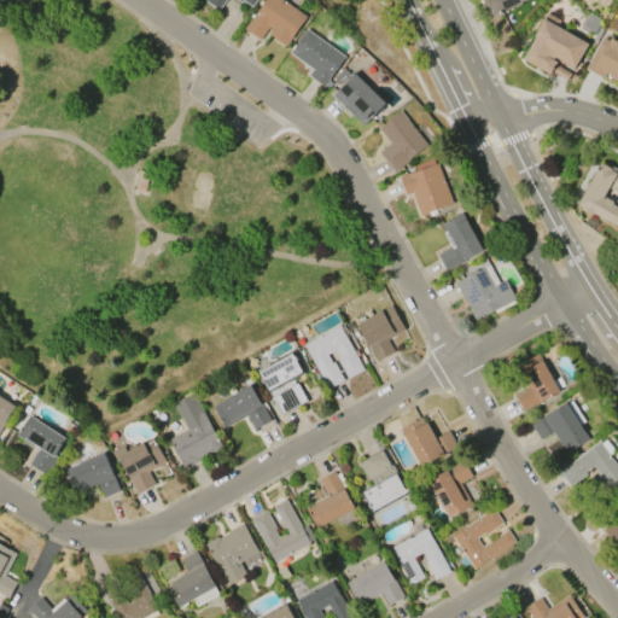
[(203,0),(256,0),(251,7),(243,1),(239,3),(235,0),(225,0),(217,11),(203,0)]
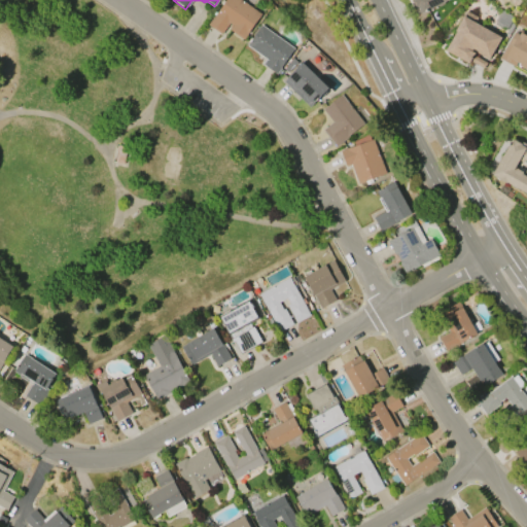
[(224,0),(241,0),(261,14),(243,39),(229,30),(232,26),(229,23),(220,34),(207,25),(224,0)]
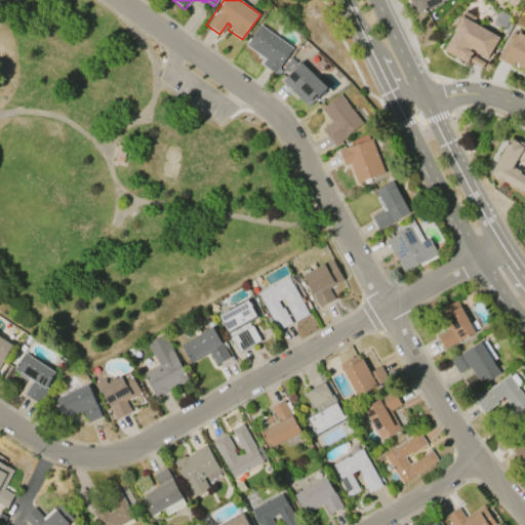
[(447,0),(415,14),(409,0),(447,0)]
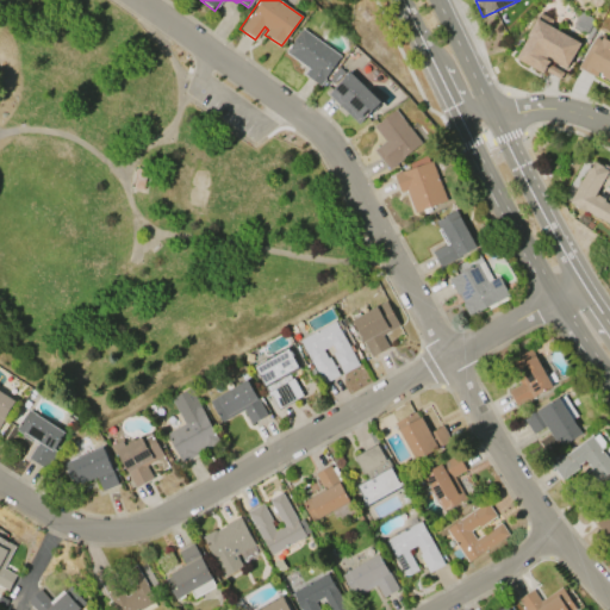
[(543,75),(515,58),(527,38),(526,37),(540,13),(551,20),(548,25),(579,43),(565,69),(551,61),(548,64),(564,73),(559,80),(545,72),(543,75)]
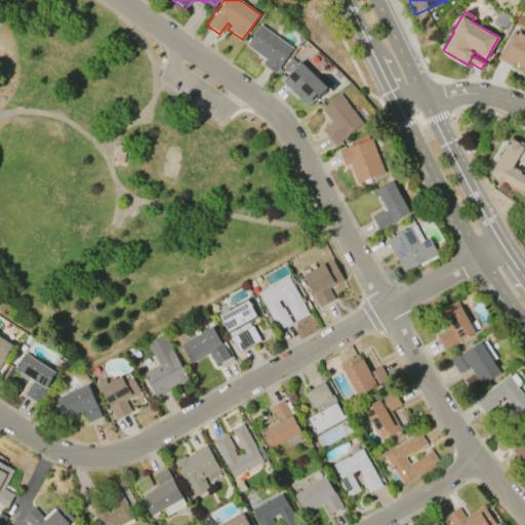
[(498,12),(499,11),(509,16),(508,18),(510,18),(505,29),(501,27),(500,29),(492,24),(492,23),(491,22),(496,12),(498,12)]
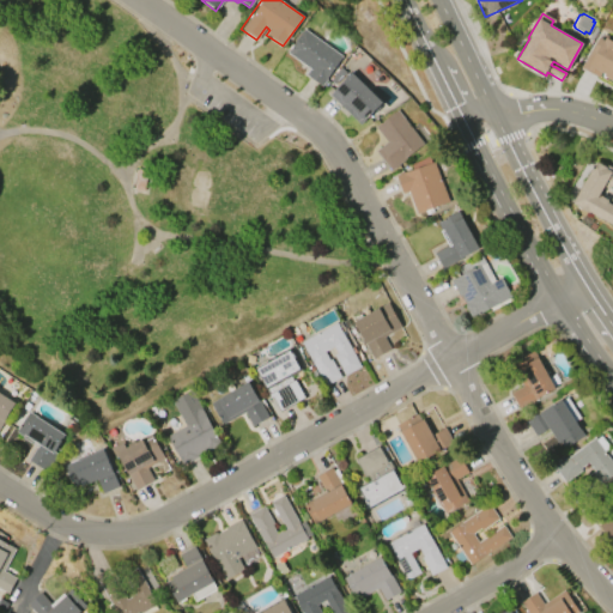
[(303,29),(343,56),(321,86),(305,74),(309,68),(286,53),(303,29)]
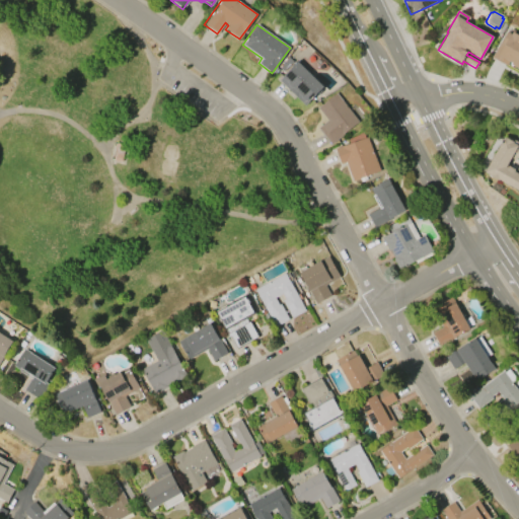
[(506,31),(508,32),(510,28),(518,32),(518,69),(510,64),(511,63),(508,61),(506,65),(492,58),(506,31)]
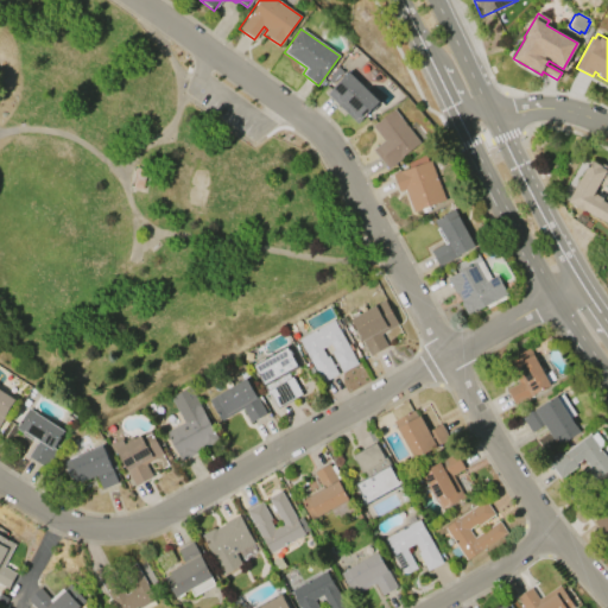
[(356,124),(327,94),(349,70),(362,83),(361,84),(378,101),(356,124)]
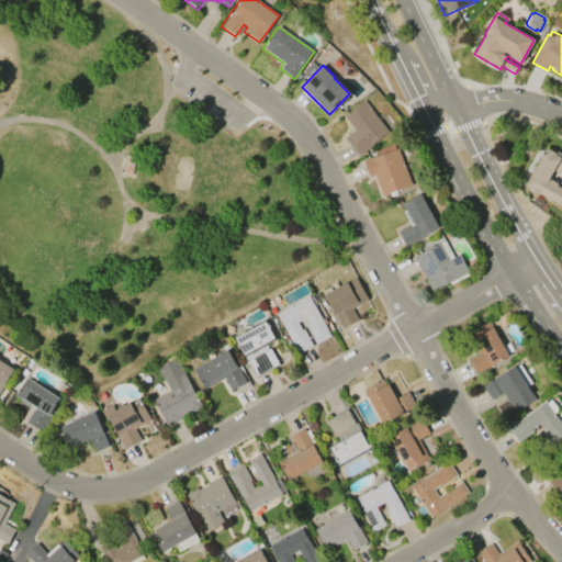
[(344,138),(355,131),(344,116),(363,101),(389,133),(371,145),(372,146),(358,157),(344,138)]
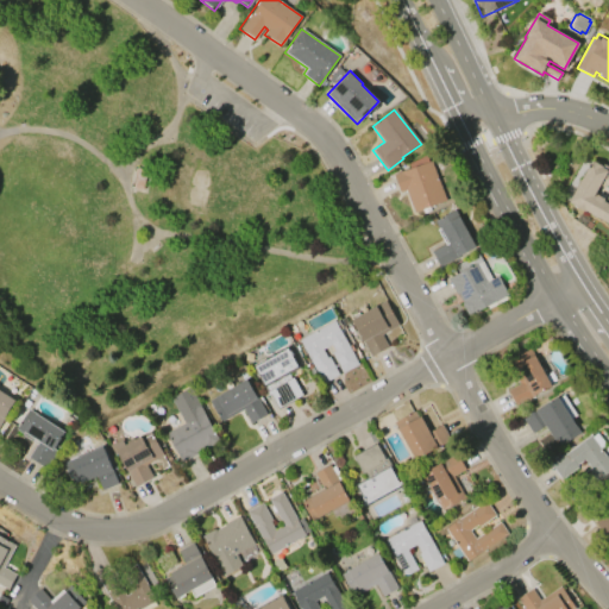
[(431,161),(445,201),(413,213),(406,190),(400,193),(393,174),(409,168),(407,164),(426,156),(428,162),(431,161)]
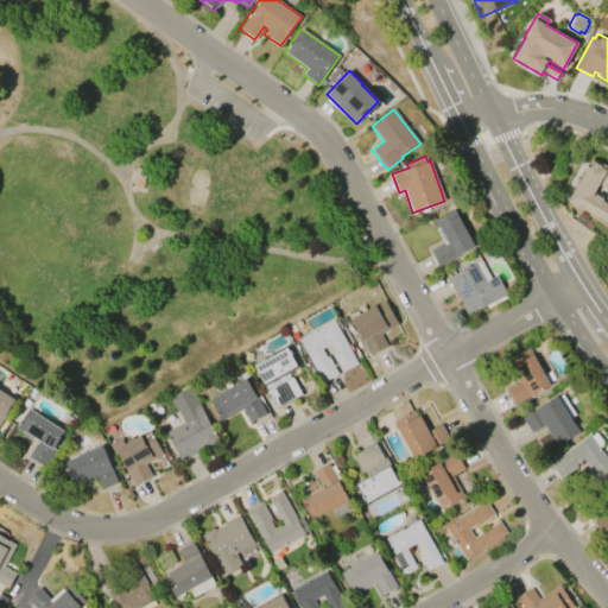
[(590,160),(595,163),(595,162),(600,164),(601,163),(607,166),(607,223),(595,216),(594,217),(567,202),(590,160)]
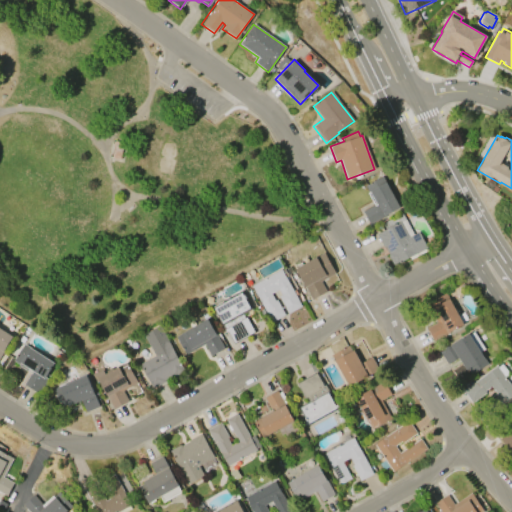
[(113,141),(110,157),(119,159),(122,143),(113,141)]
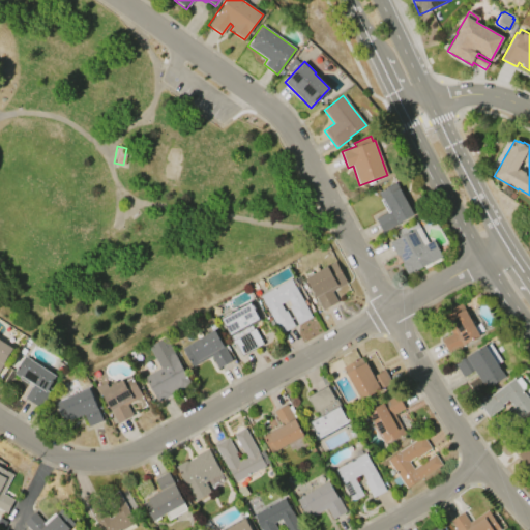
[(395,182),(413,214),(382,233),(374,218),(386,212),(380,200),(377,193),(395,182)]
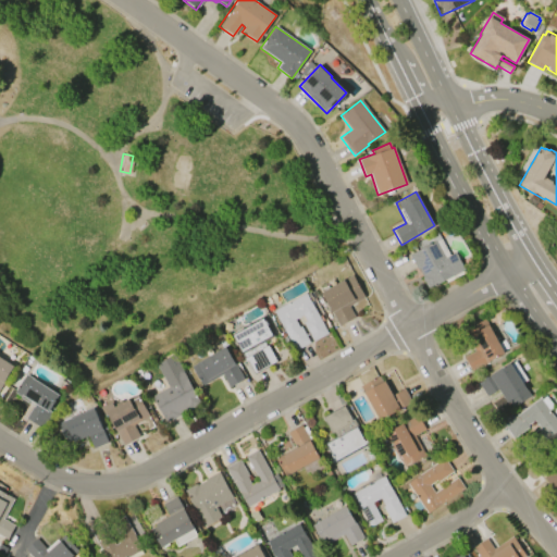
[(465,270),(426,289),(420,277),(422,276),(418,269),(416,270),(408,255),(418,249),(415,244),(424,238),(428,245),(435,242),(444,258),(455,252),(465,270)]
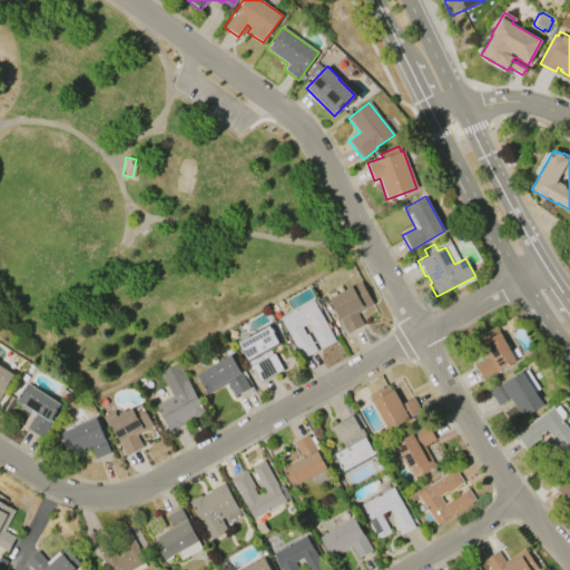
[(360,281),(373,304),(355,313),(362,325),(346,334),(327,300),(360,281)]
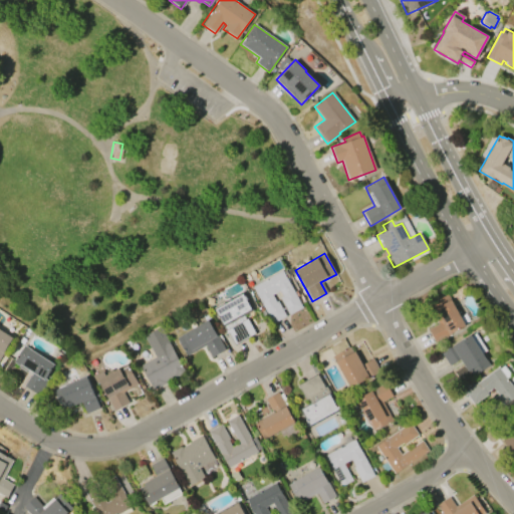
[(251,286),(281,270),(302,307),(289,315),(279,297),(281,296),(278,291),(271,295),(274,301),(276,300),(285,316),(271,324),(251,286)]
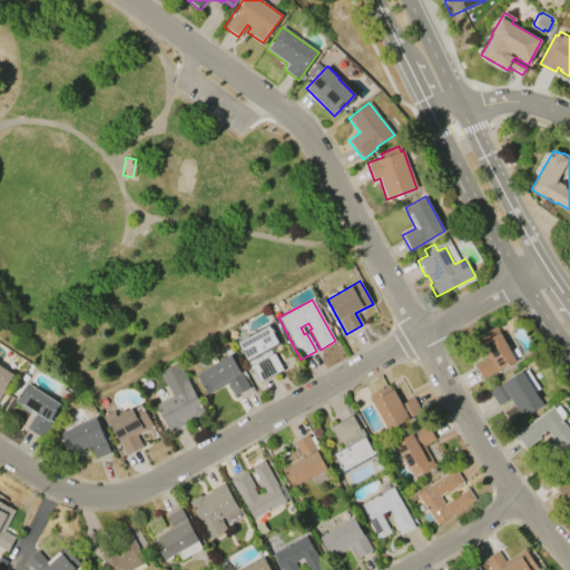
[(483,380),(475,366),(487,360),(474,338),(497,326),(516,362),(483,380)]
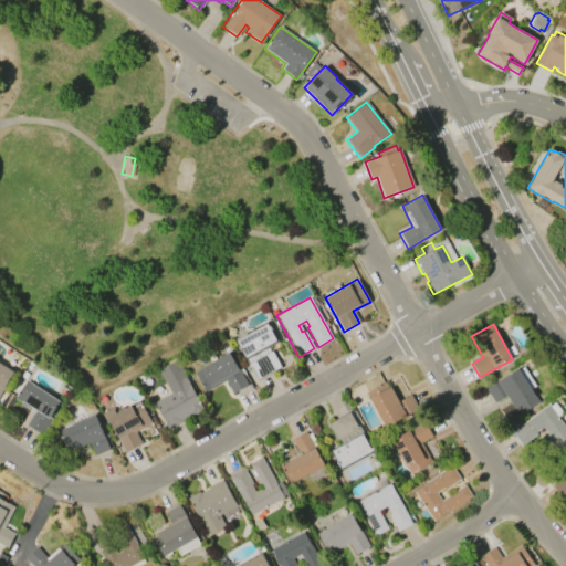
[(272,350),(281,367),(258,380),(251,367),(249,368),(247,364),(249,364),(237,342),(265,325),(268,327),(270,326),(271,329),(270,331),(276,343),(268,347),(270,352),(272,350)]
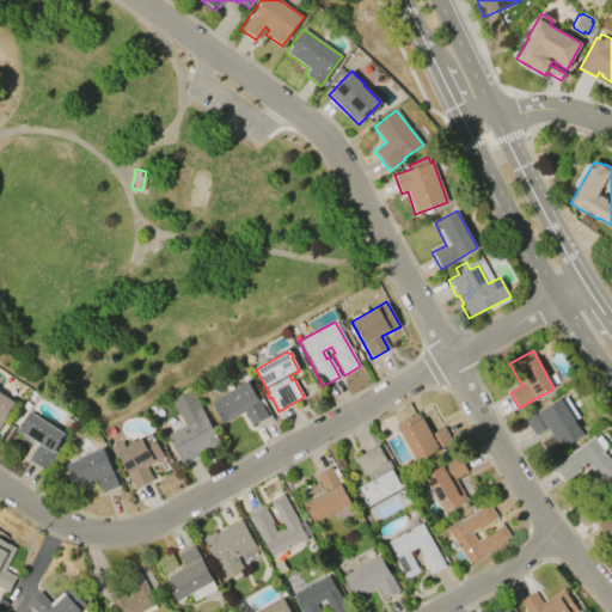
[(209,402),(246,381),(267,416),(251,424),(243,411),(221,424),(209,402)]
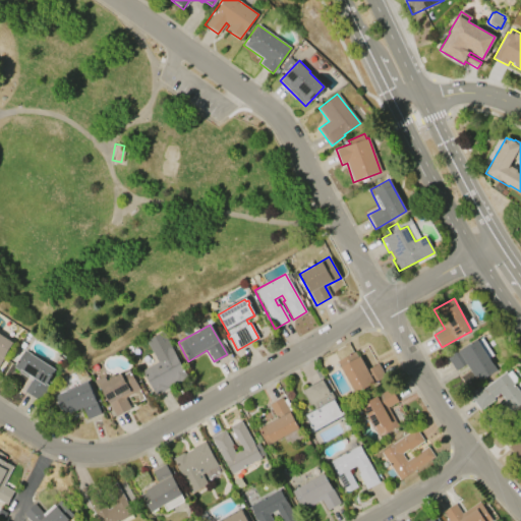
[(140,370),(156,362),(145,341),(162,331),(188,378),(176,385),(176,384),(155,396),(140,370)]
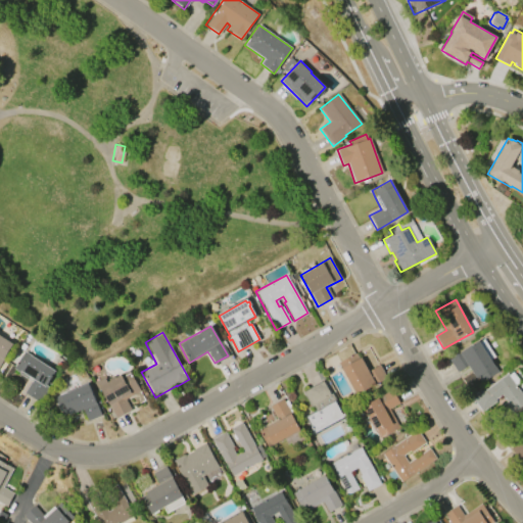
[(0,334),(12,342),(0,363),(0,334)]
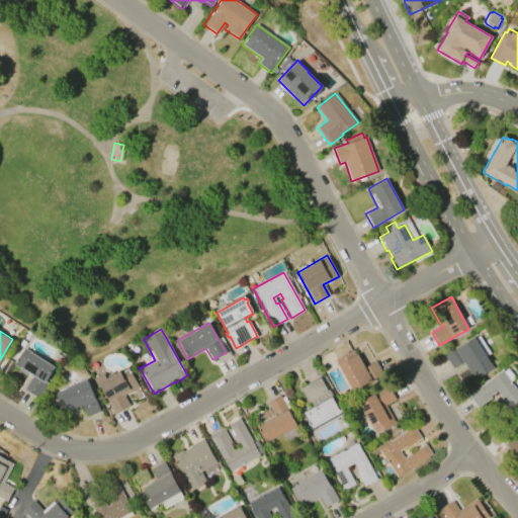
[(473,337),(494,368),(477,379),(472,373),(470,374),(462,362),(452,368),(444,356),(473,337)]
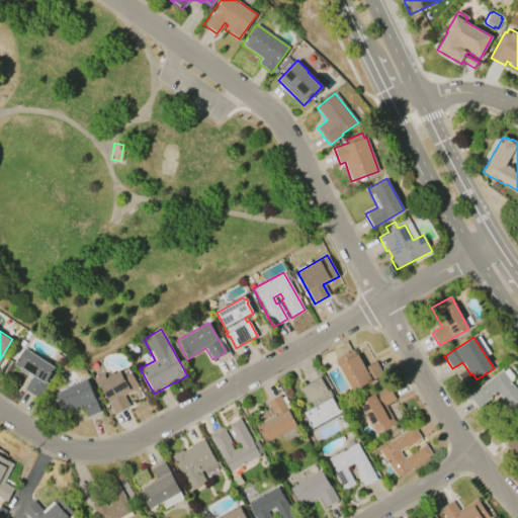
[(23,348),(55,367),(45,383),(48,385),(39,399),(23,389),(30,377),(18,370),(19,369),(12,365),(23,348)]
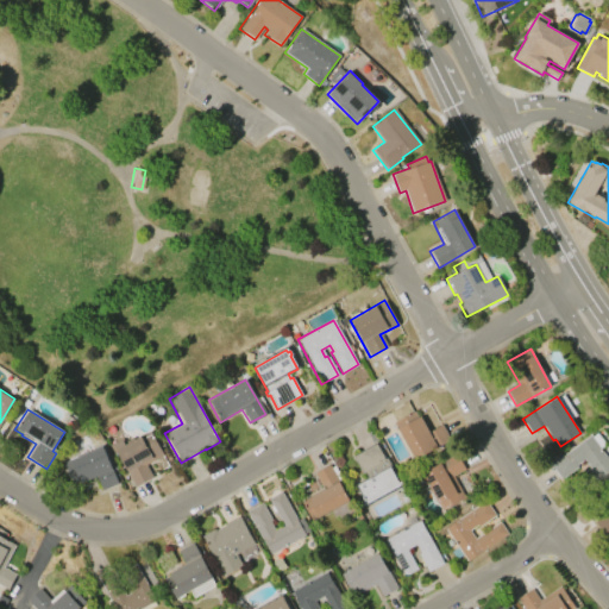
[(414,460),(394,422),(414,412),(418,418),(420,416),(428,433),(441,425),(451,441),(414,460)]
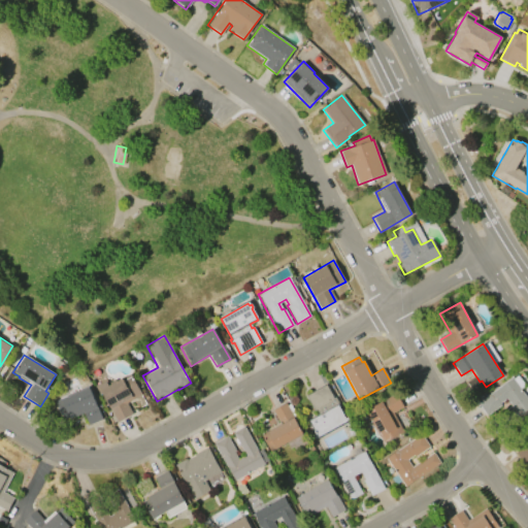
[(132,414),(117,422),(101,392),(98,394),(94,386),(106,378),(109,384),(130,373),(141,395),(126,403),(132,414)]
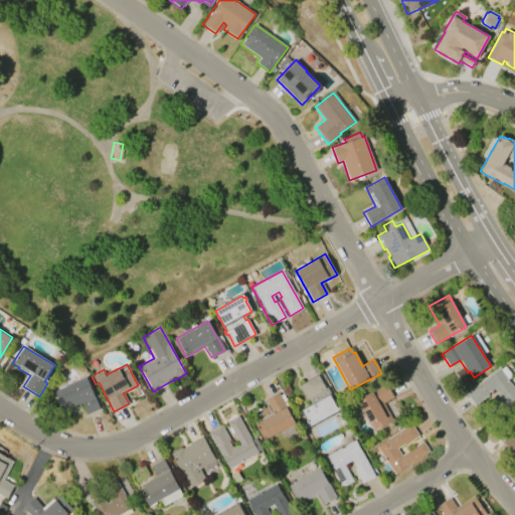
[(466,392),(498,368),(499,369),(503,366),(511,376),(507,379),(514,390),(514,397),(482,422),(475,412),(498,395),(493,389),(473,403),(466,392)]
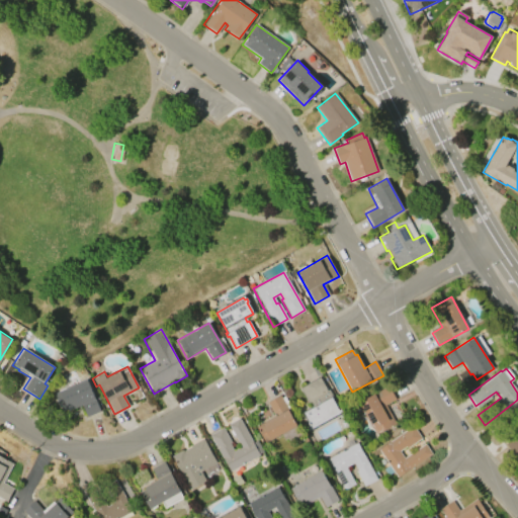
[(300,389),(320,377),(328,391),(329,391),(341,412),(313,428),(304,413),(312,409),(300,389)]
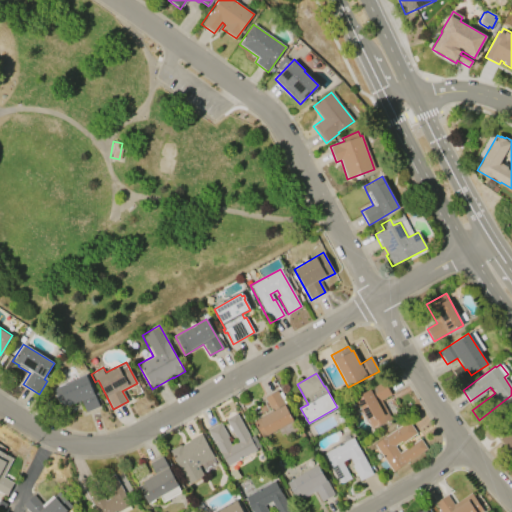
[(52,389),(85,375),(99,407),(85,412),(80,401),(67,407),(66,405),(60,408),(52,389)]
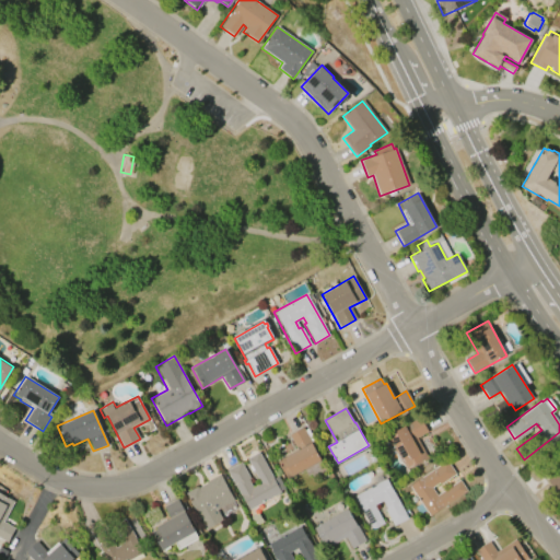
[(427,459),(405,470),(386,436),(419,418),(427,432),(416,439),(427,459)]
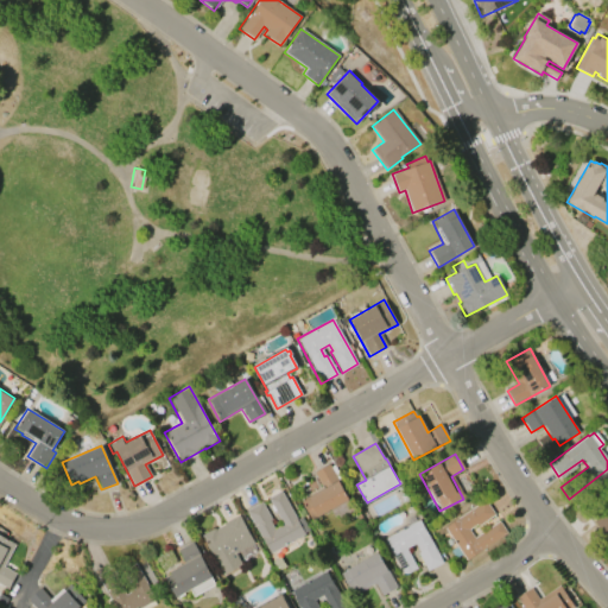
[(314,473),(329,464),(348,500),(317,517),(316,514),(309,518),(301,501),(308,496),(306,494),(321,487),(314,473)]
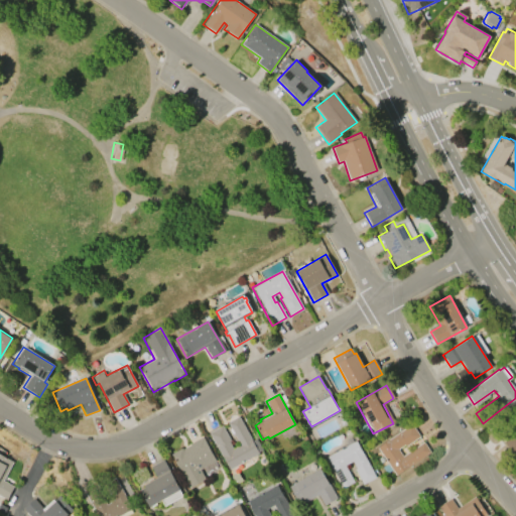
[(515,406),(515,450),(513,454),(503,442),(515,431),(515,418),(510,412),(515,406)]
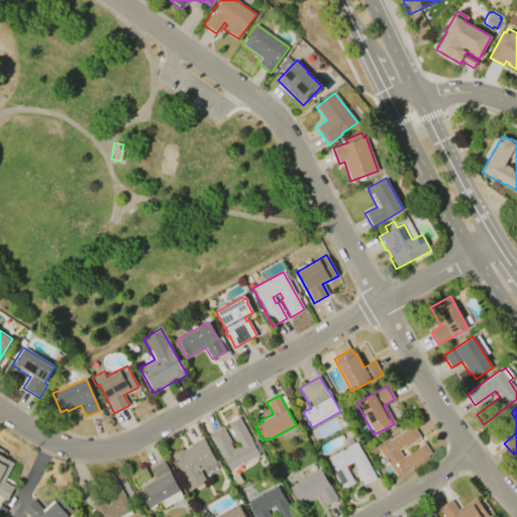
[(238,418),(259,453),(229,471),(208,434),(221,427),(230,442),(228,443),(232,450),(240,446),(227,424),(238,418)]
